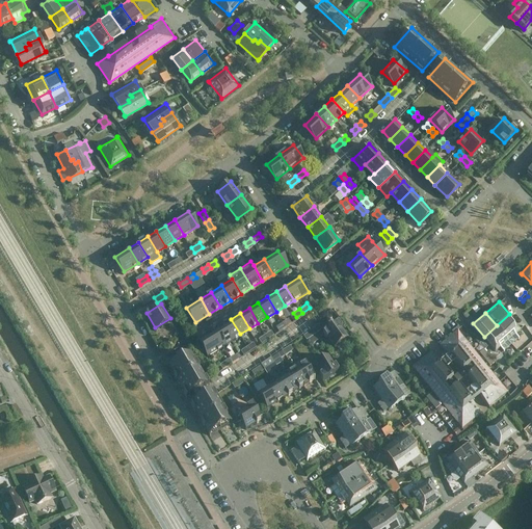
[(515,332),(521,327),(509,314),(497,325),(511,342),(519,336),(515,332)]
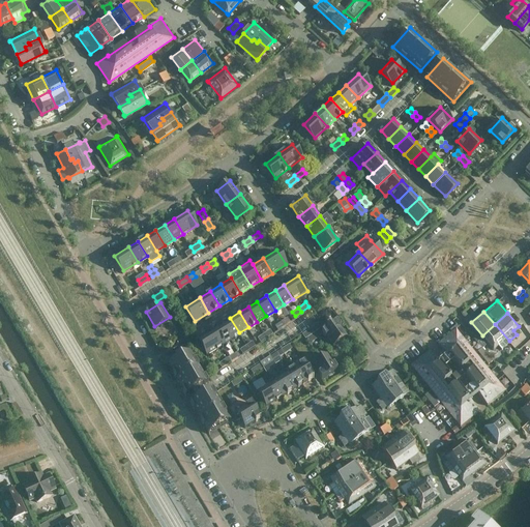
[(230,318),(221,323),(230,339),(239,332),(230,318)]
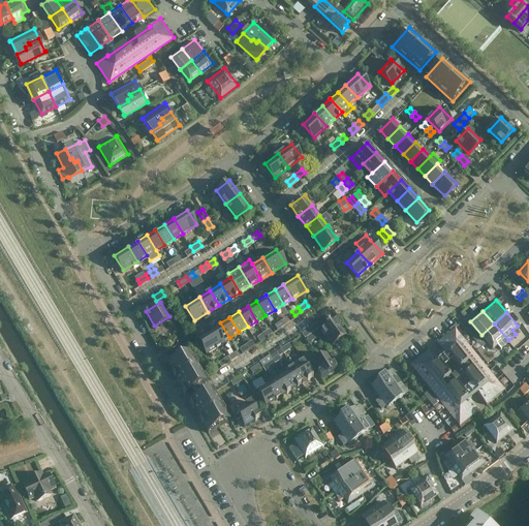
[(283,323),(280,319),(275,322),(278,328),(283,323)]
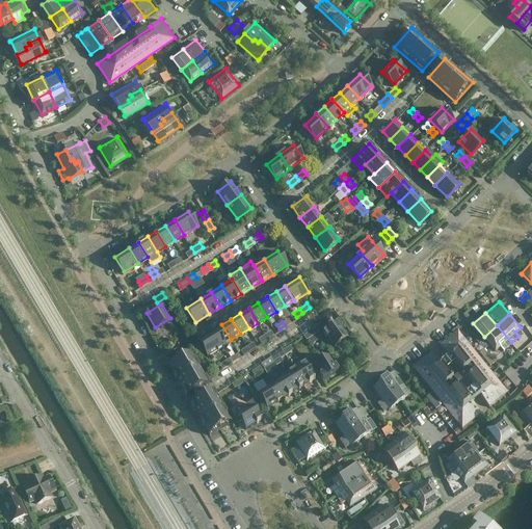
[(316,331),(324,325),(321,321),(313,326),(316,331)]
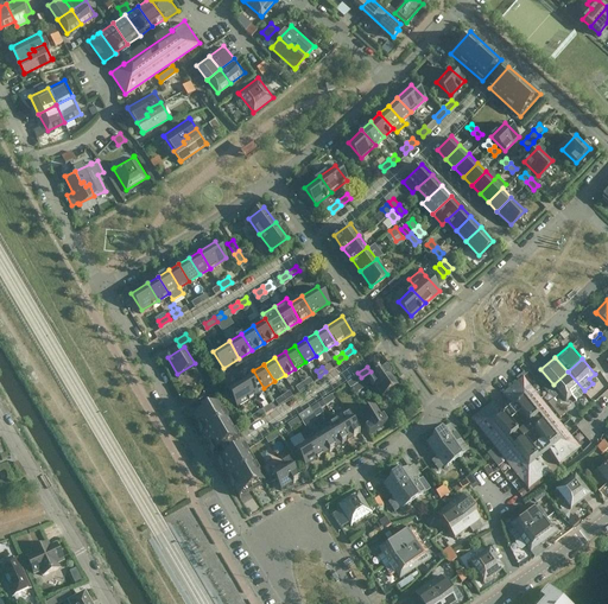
[(386,367),(369,379),(381,394),(397,382),(386,367)]
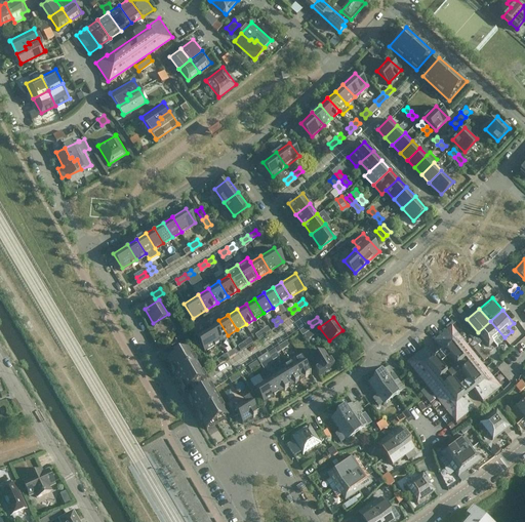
[(218,320),(210,326),(219,340),(228,335),(218,320)]
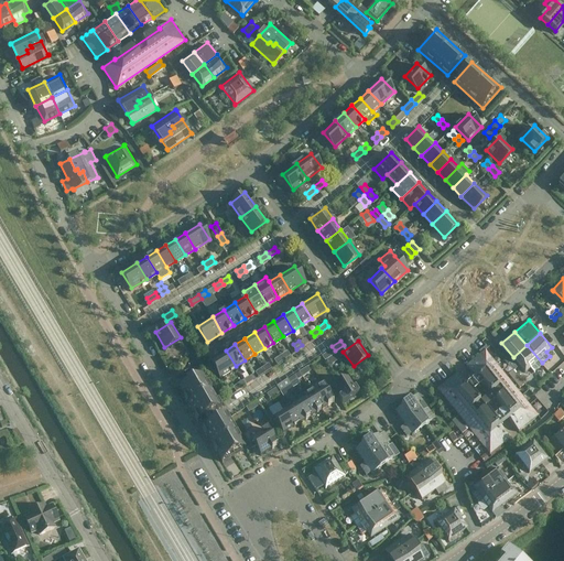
[(542,363),(527,345),(513,357),(524,370),(530,365),(534,369),(542,363)]
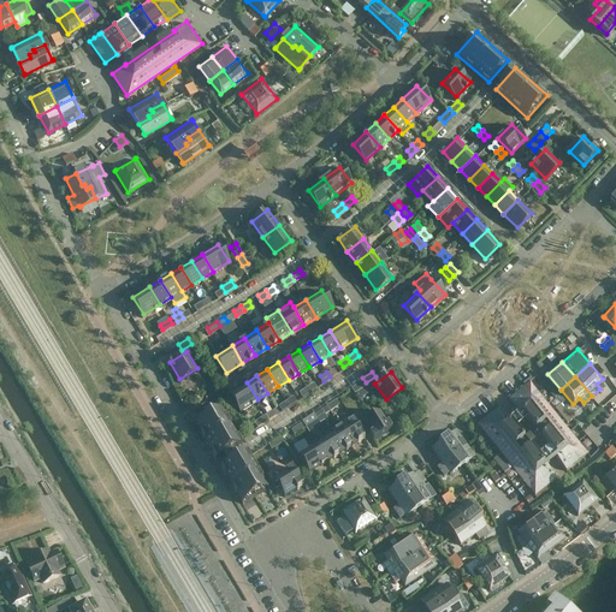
[(356,390),(366,382),(362,378),(353,385),(356,390)]
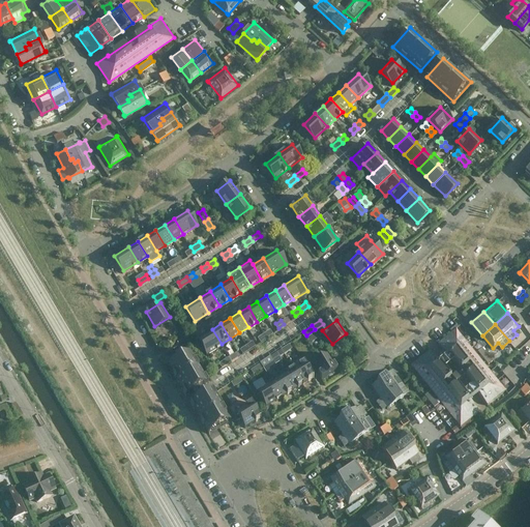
[(455,326),(437,342),(446,353),(447,352),(479,391),(478,392),(488,403),(506,388),(505,387),(457,327),(455,326)]
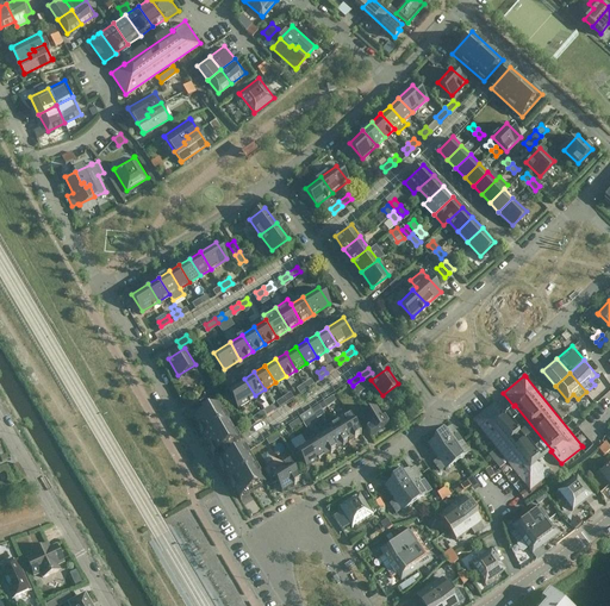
[(228,388),(238,406),(255,395),(244,379),(228,388)]
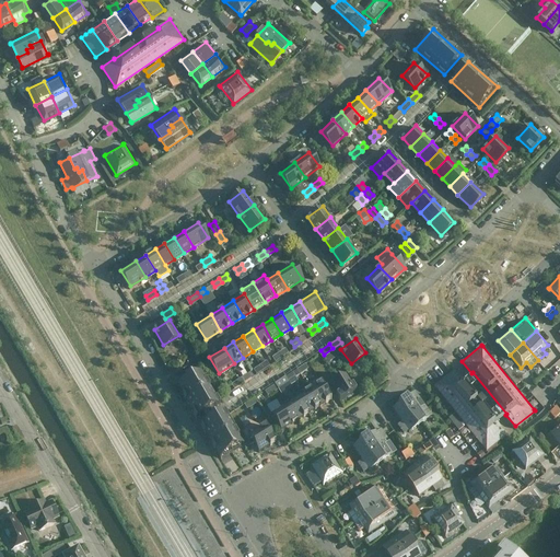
[(281,355),(278,350),(272,355),(276,359),(281,355)]
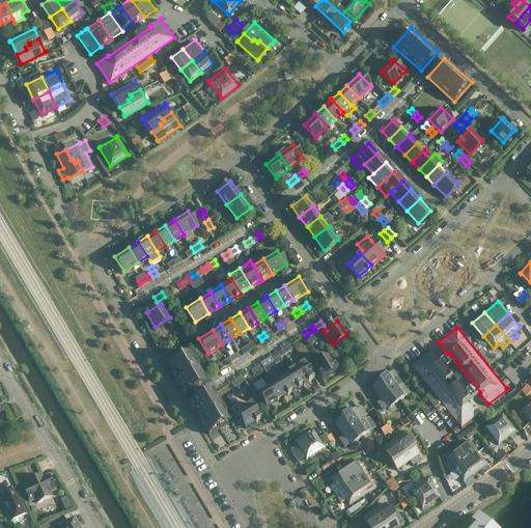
[(249,349),(246,343),(241,348),(244,353),(249,349)]
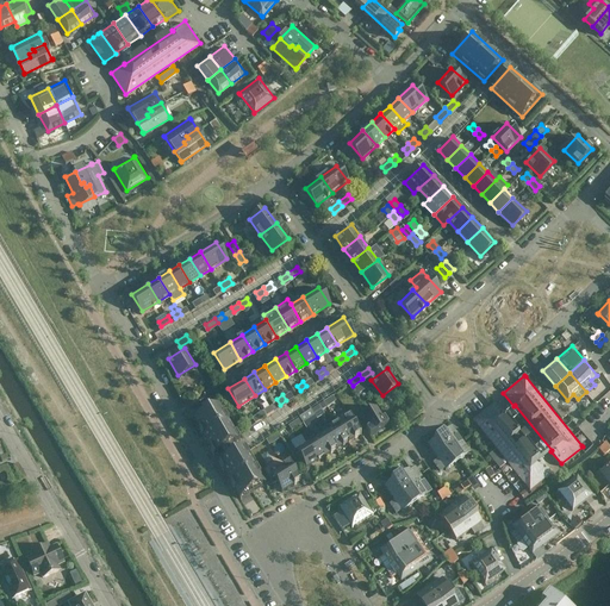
[(327,405),(334,400),(330,394),(323,399),(327,405)]
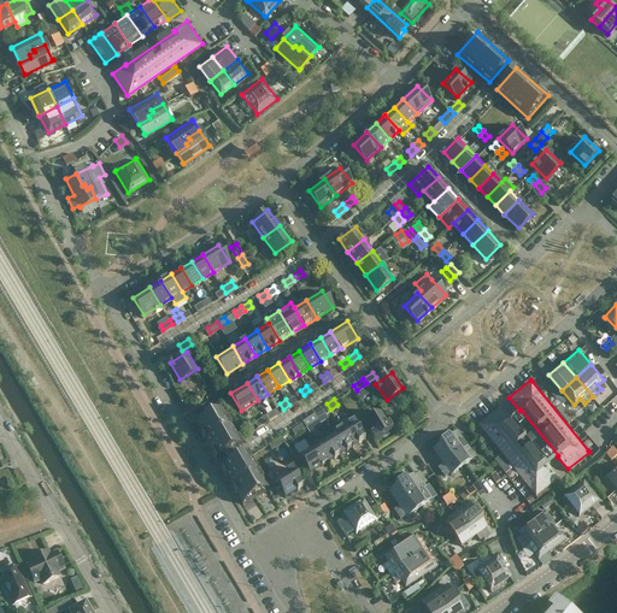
[(322,414),(330,410),(327,404),(319,410),(322,414)]
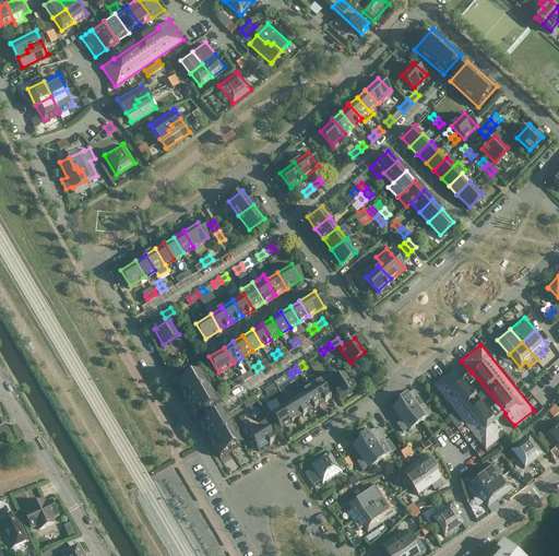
[(219,401),(200,368),(176,381),(197,415),(219,401)]
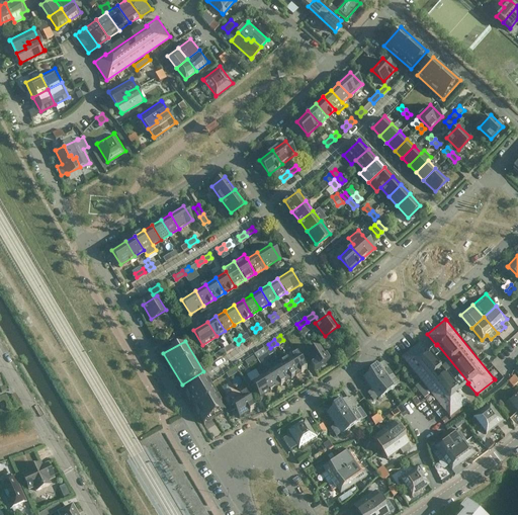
[(419,341),(401,355),(402,356),(402,355),(410,365),(427,352),(428,351),(419,341)]
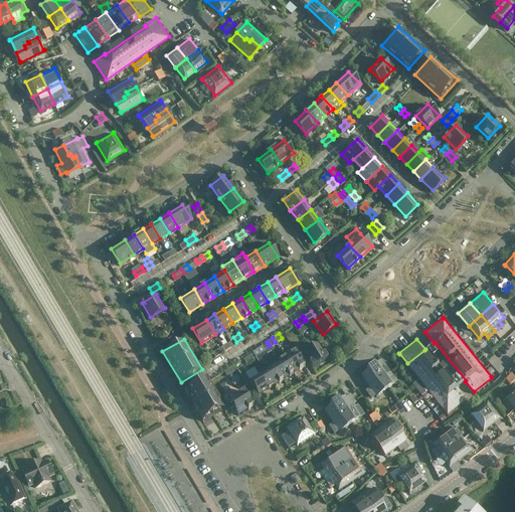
[(327,357),(318,343),(304,352),(313,366),(327,357)]
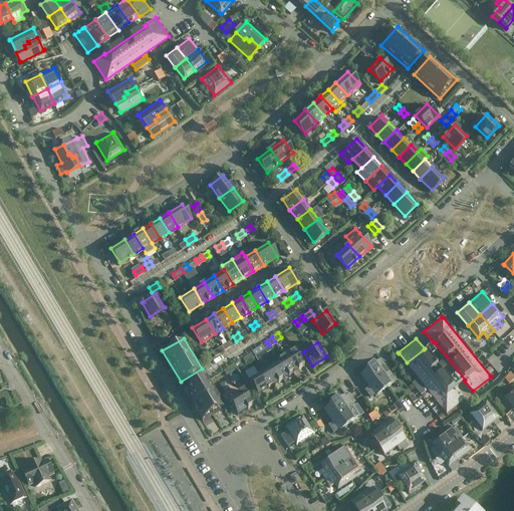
[(216,353),(224,348),(221,344),(213,349),(216,353)]
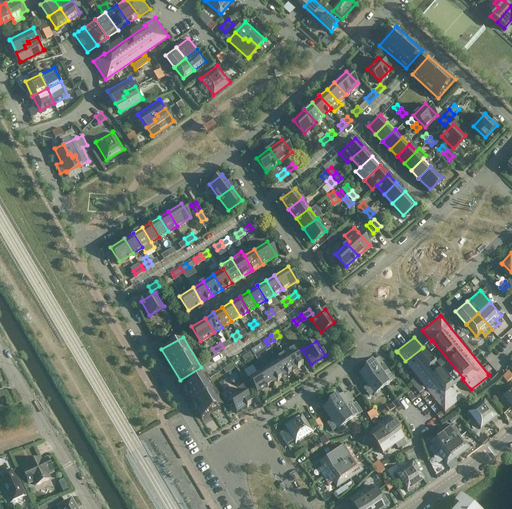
[(254,353),(260,349),(257,345),(251,349),(254,353)]
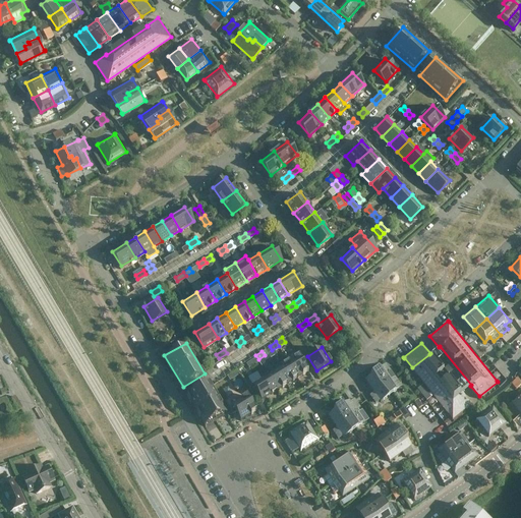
[(299,354),(288,360),(297,376),(307,368),(299,354)]
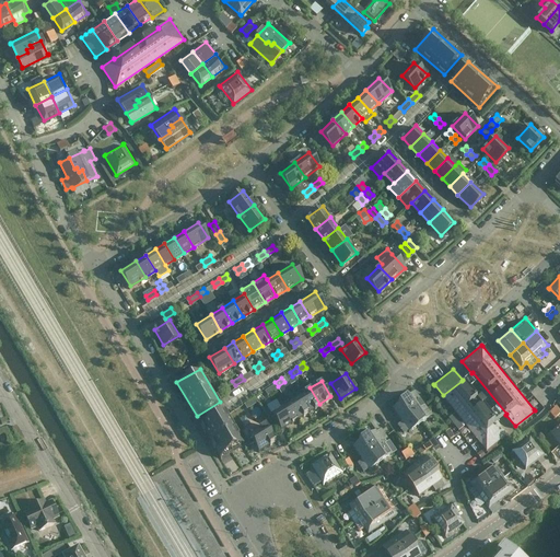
[(462,381),(443,395),(452,406),(470,391),(462,381)]
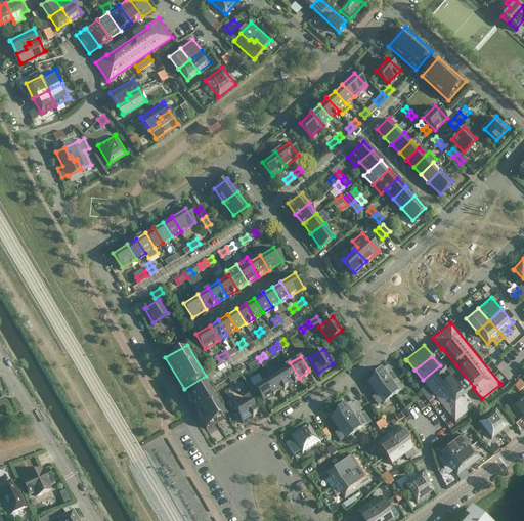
[(252,367),(260,361),(257,357),(249,362),(252,367)]
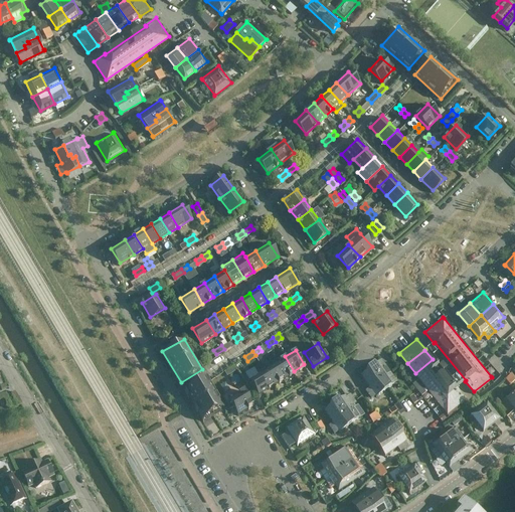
[(285,356),(275,363),(284,377),(294,371),(285,356)]
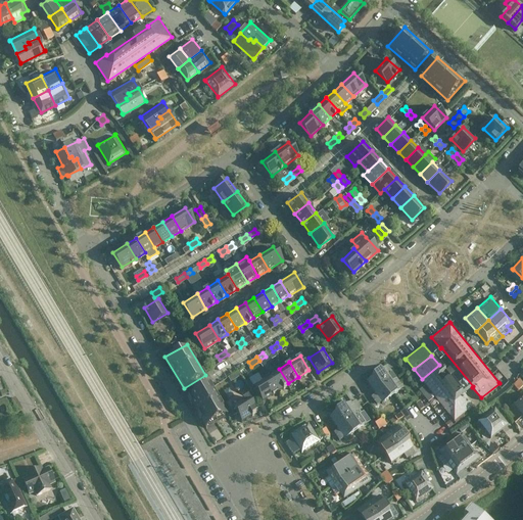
[(387,365),(375,373),(381,382),(383,380),(386,384),(388,383),(394,391),(402,386),(403,386),(387,364),(386,365),(387,365)]
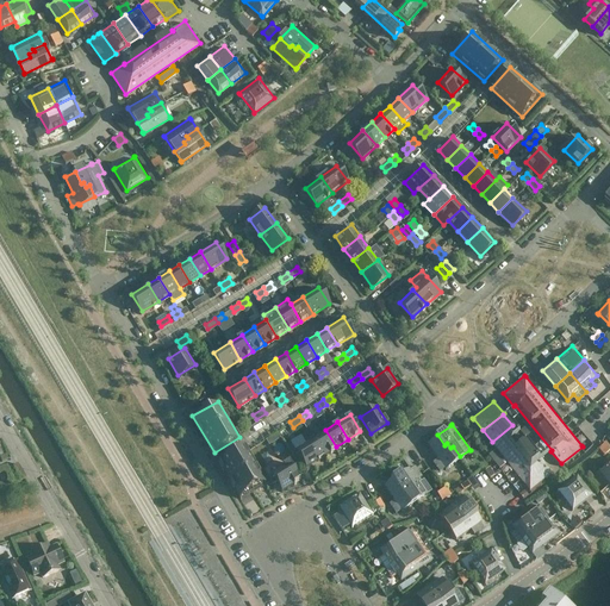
[(512,425),(492,442),(502,454),(521,437),(512,425)]
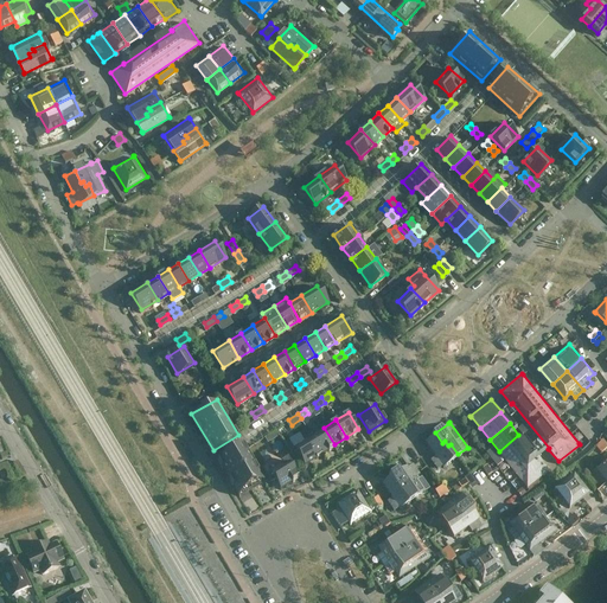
[(269,440),(279,434),(275,428),(266,434),(269,440)]
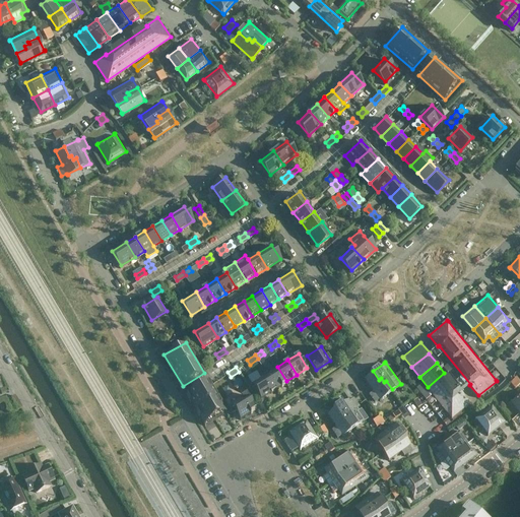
[(277,367),(267,373),(276,388),(286,381),(277,367)]
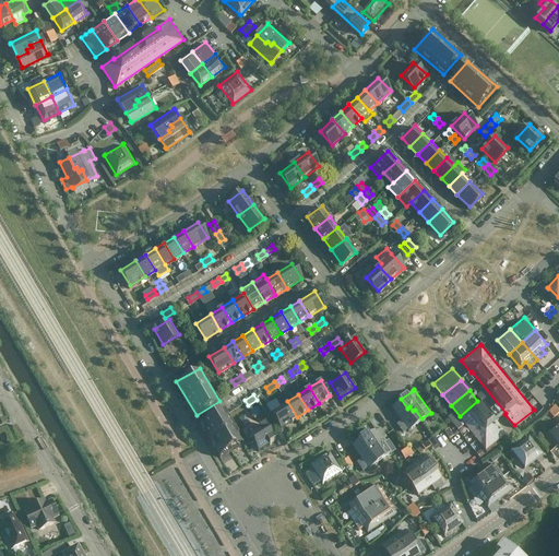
[(392,404),(391,405),(401,418),(396,422),(403,432),(407,428),(408,429),(409,428),(408,428),(421,418),(415,410),(413,411),(409,406),(407,409),(401,399),(392,405),(392,404)]
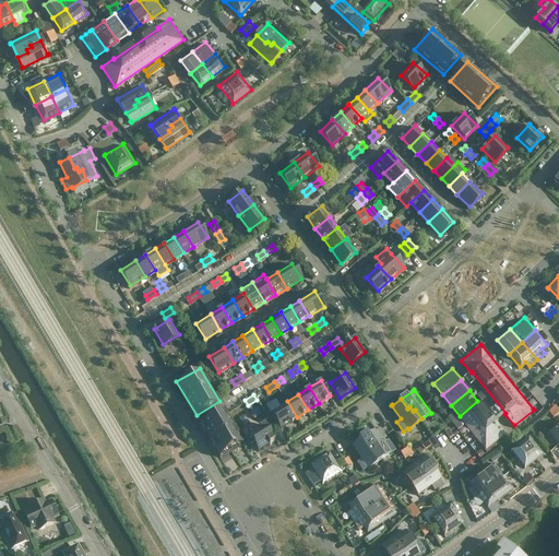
[(282,426),(297,417),(287,401),(272,411),(282,426)]
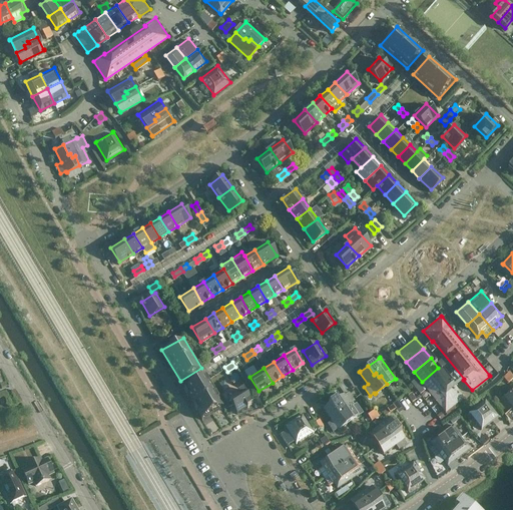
[(438,368),(422,382),(429,391),(446,378),(438,368)]
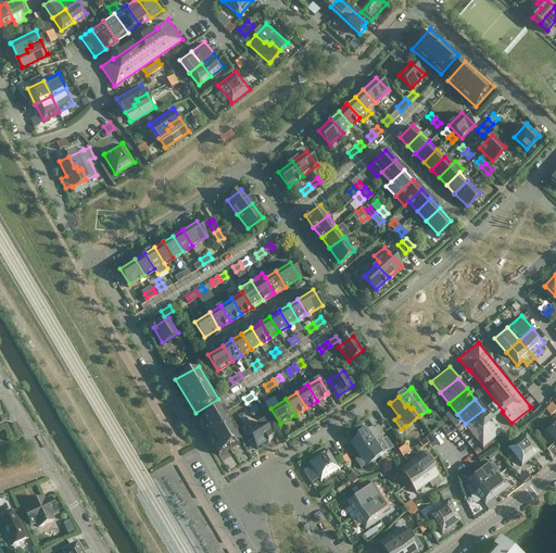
[(242,440),(223,406),(200,420),(219,454),(242,440)]
